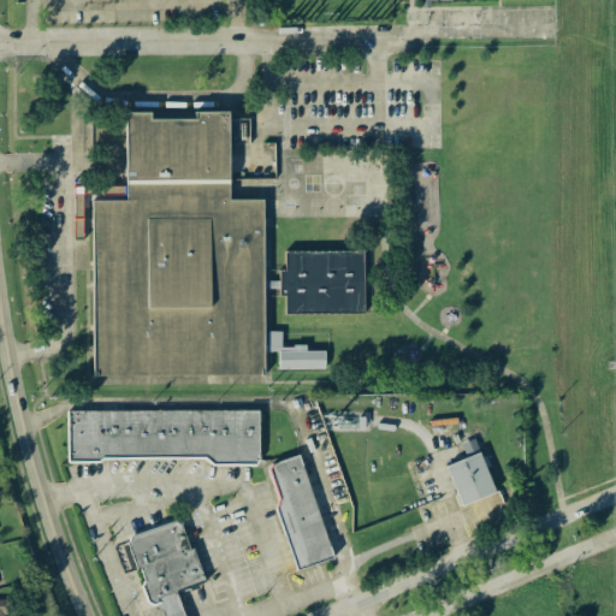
[(94,375),(93,200),(125,200),(126,111),(227,110),(229,199),(262,199),(264,279),(279,279),(279,270),(285,270),(285,250),(363,250),(363,313),(285,314),(285,294),(279,294),(279,289),(264,289),(264,374),(94,375)]
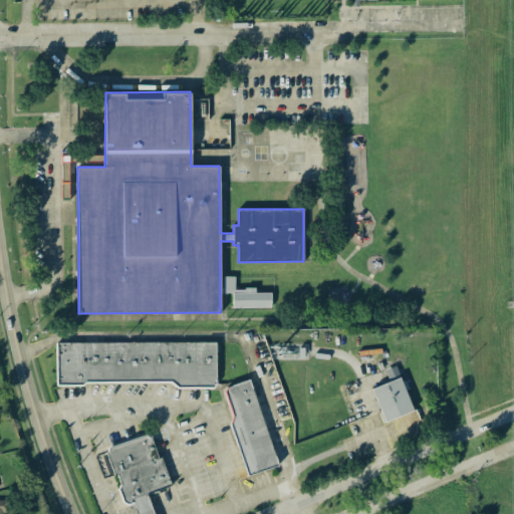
[(270,293),(255,292),(255,289),(232,288),(232,307),(270,308),(270,293)]
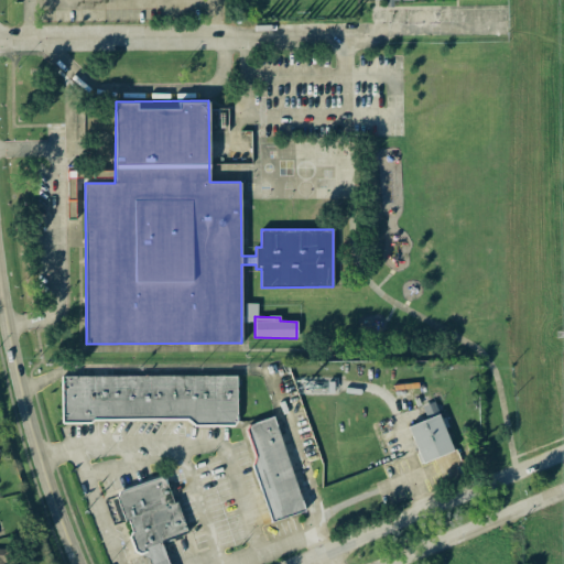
[(61,377),(62,423),(237,421),(237,375),(61,377)]
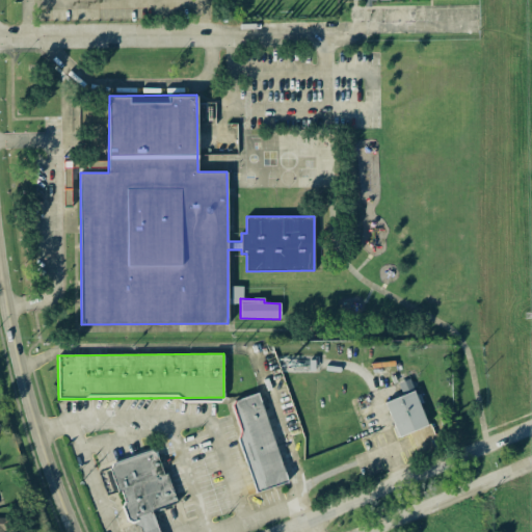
[(427,425),(409,381),(400,384),(404,395),(384,402),(398,436),(427,425)]
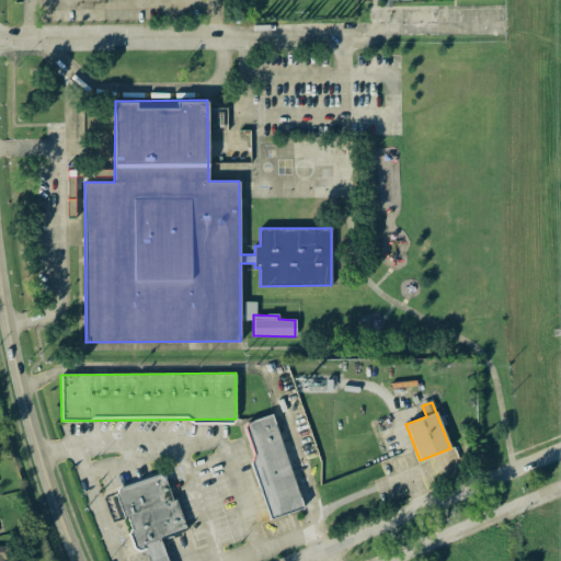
[(268,518),(301,510),(274,414),(241,424),(268,518)]
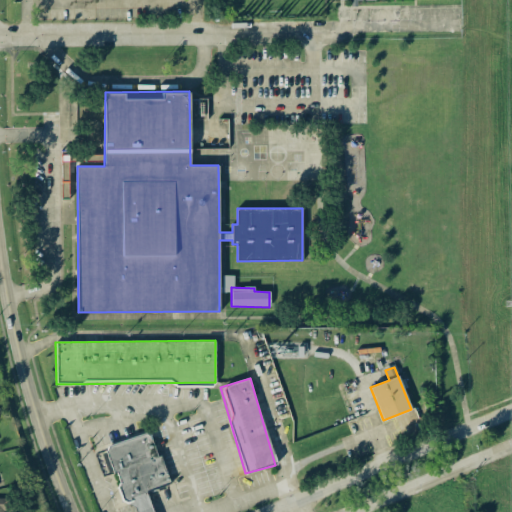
[(152,511),(146,492),(168,485),(152,432),(105,446),(123,503),(133,500),(136,511),(152,511)]
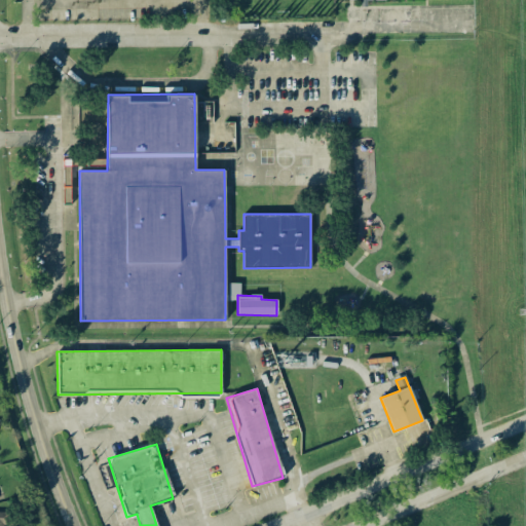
All buildings are outlined.
